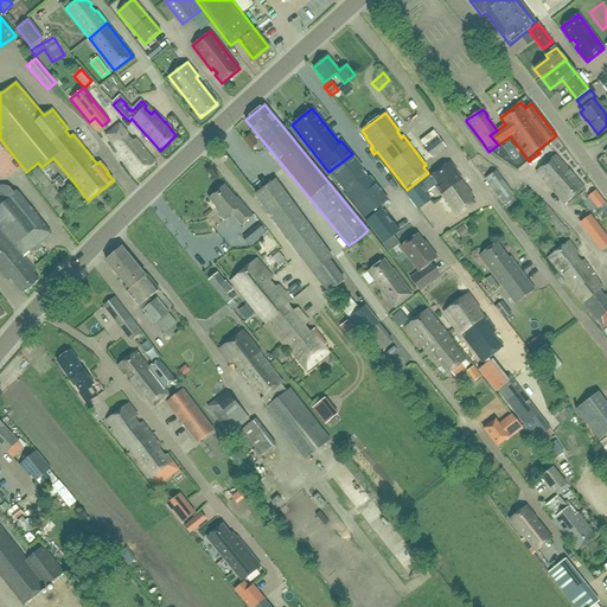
[(129,133),(120,122),(106,134),(126,163),(125,164),(136,178),(155,163),(135,139),(133,141),(127,135),(129,133)]
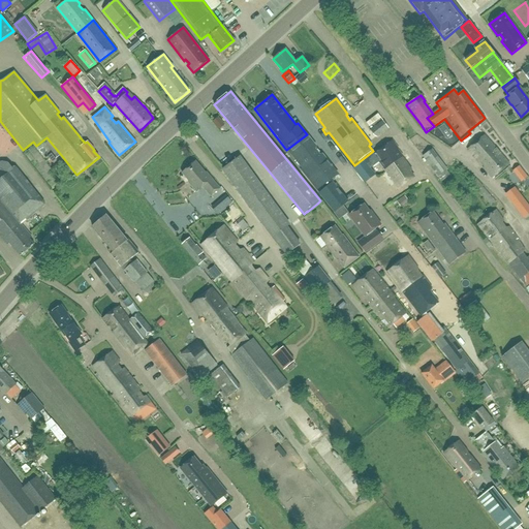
[(375,116),(366,123),(369,127),(369,128),(370,130),(376,138),(389,129),(382,121),(380,119),(377,115),(375,116)]
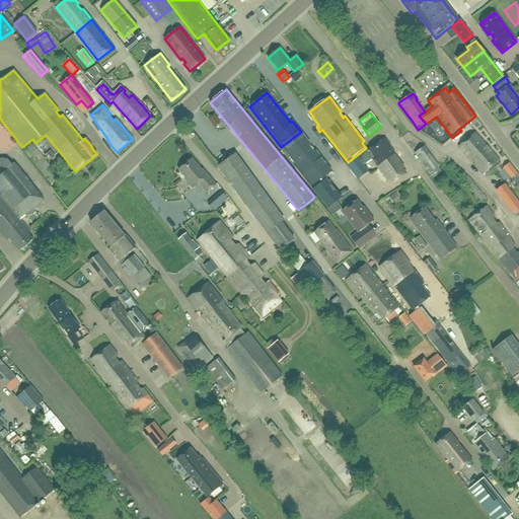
[(301,132),(281,147),(296,166),(294,167),(310,189),(332,171),(316,151),(313,152),(308,145),(310,144),(301,132)]
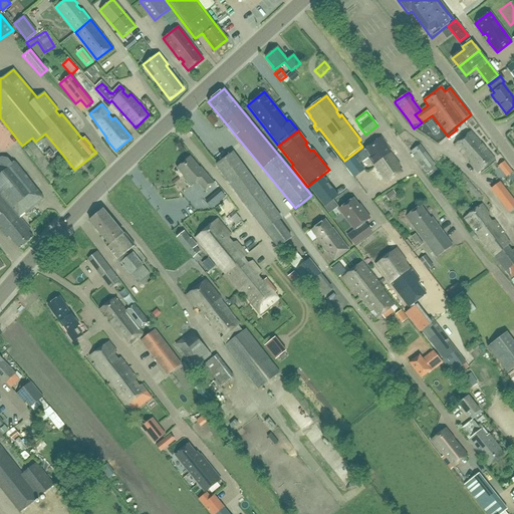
[(478,173),(494,160),(470,132),(454,146),(478,173)]
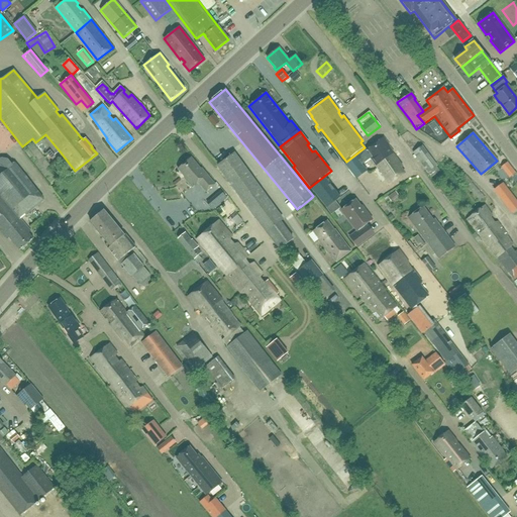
[(402,167),(388,148),(389,146),(384,138),(366,150),(365,149),(345,165),(355,179),(366,171),(360,165),(371,158),(389,184),(405,173),(402,168),(402,167)]
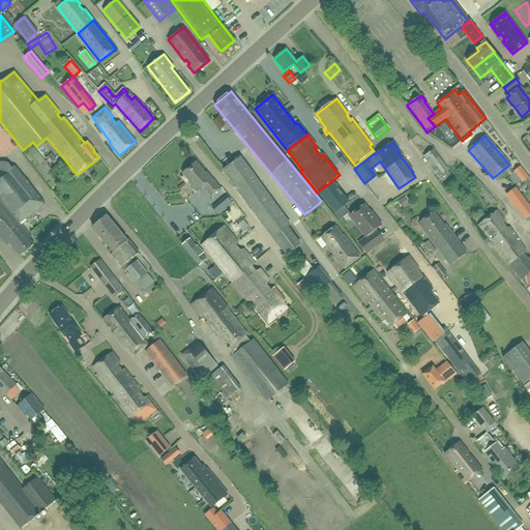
[(442,182),(450,176),(447,171),(432,150),(423,156),(442,182)]
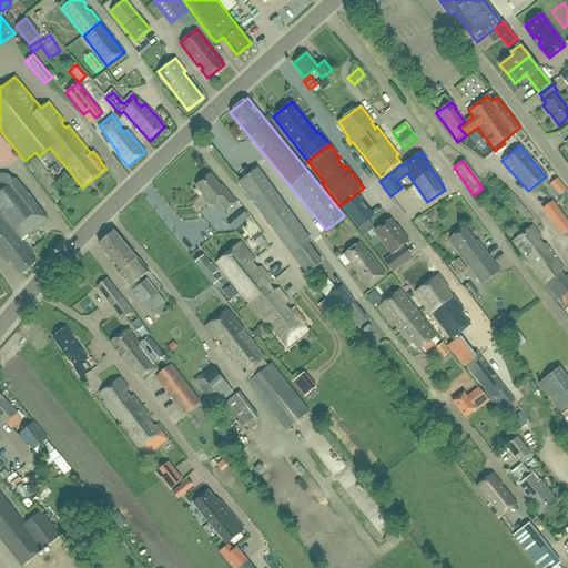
[(56,175),(60,171),(56,165),(51,168),(52,170),(52,171),(56,175)]
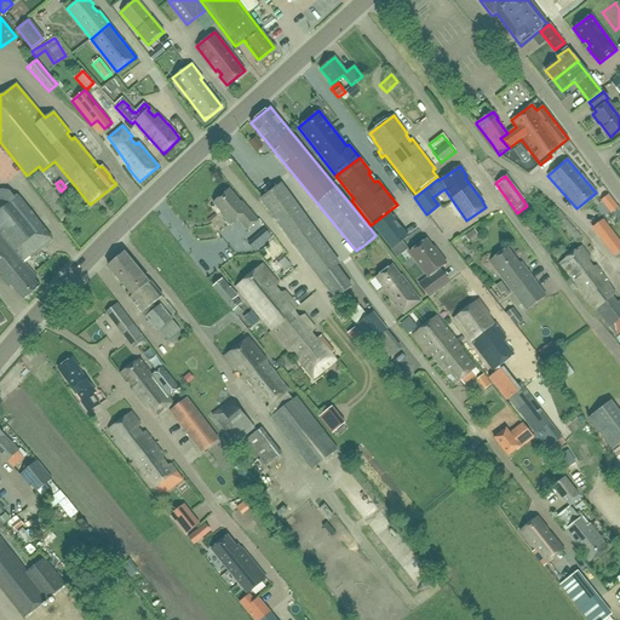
[(350,285),(334,264),(338,262),(281,184),(260,199),(319,279),(322,277),(336,296),(350,285)]
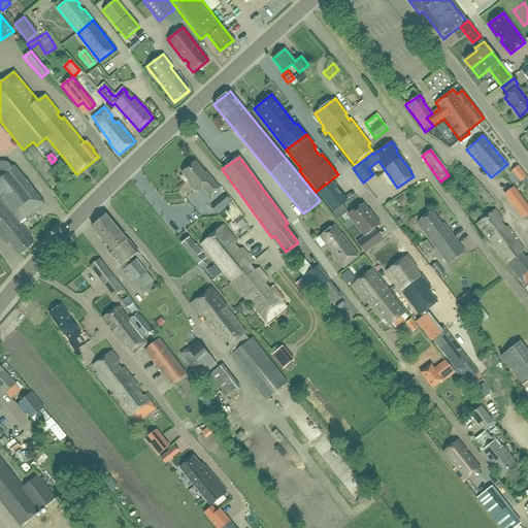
[(11,167),(8,163),(2,161),(0,161),(0,235),(7,244),(9,242),(20,256),(34,243),(29,238),(31,236),(21,224),(45,203),(14,167),(13,166),(11,167)]
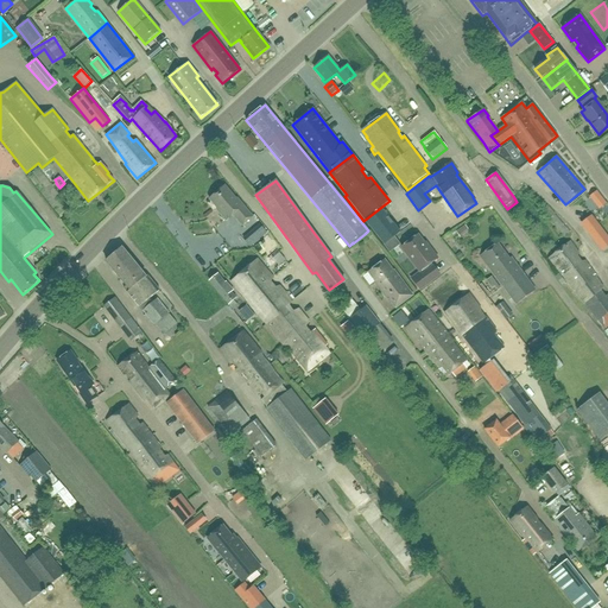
[(236,200),(225,185),(209,200),(220,213),(220,214),(226,221),(233,215),(242,226),(252,216),(236,198),(236,200)]
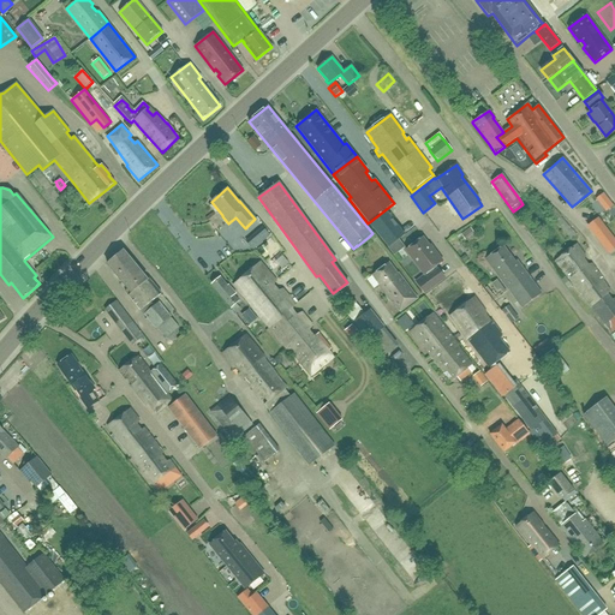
[(607,210),(613,206),(603,195),(597,198),(607,210)]
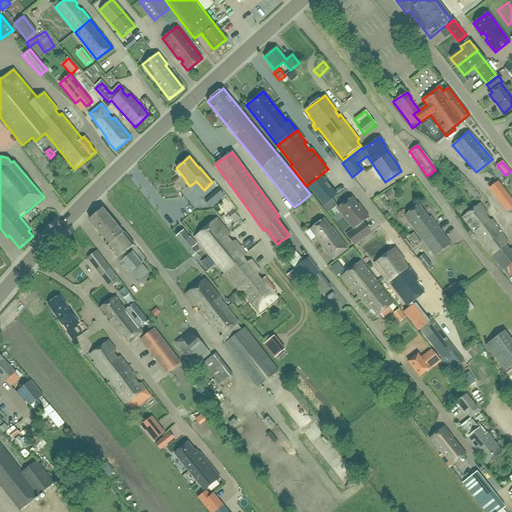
[(457,176),(463,183),(462,184),(475,200),(480,196),(477,192),(476,192),(467,181),(461,173),(457,176)]
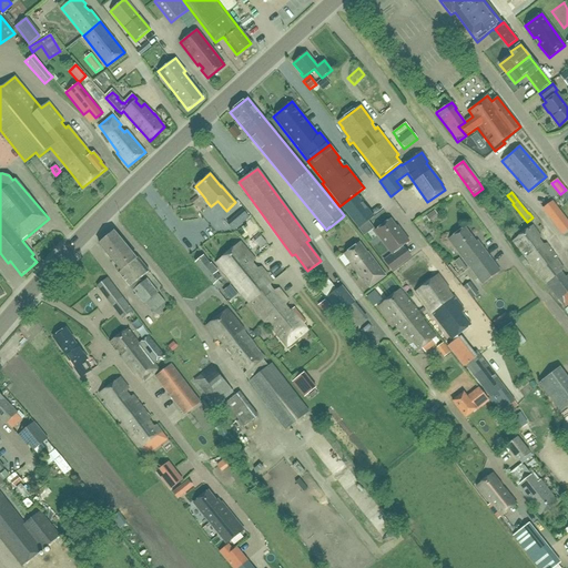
[(374,216),(357,195),(342,208),(359,229),(364,234),(371,229),(366,223),(374,216)]
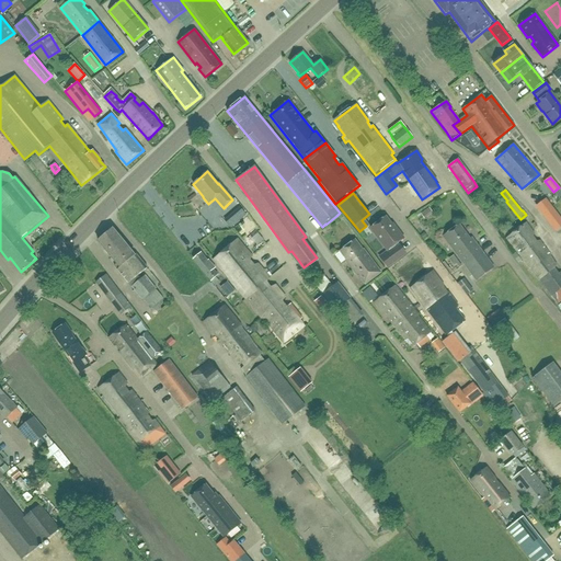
[(560,224),(560,220),(544,198),(537,204),(556,228),(560,224)]
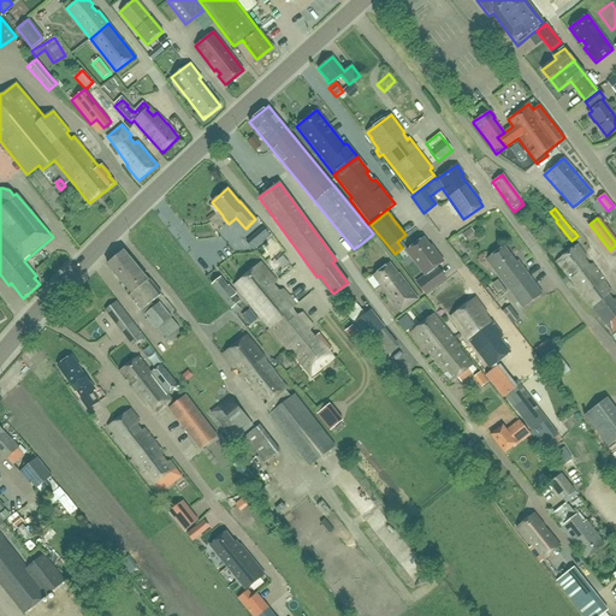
[(255,236),(261,243),(270,237),(262,229),(255,236)]
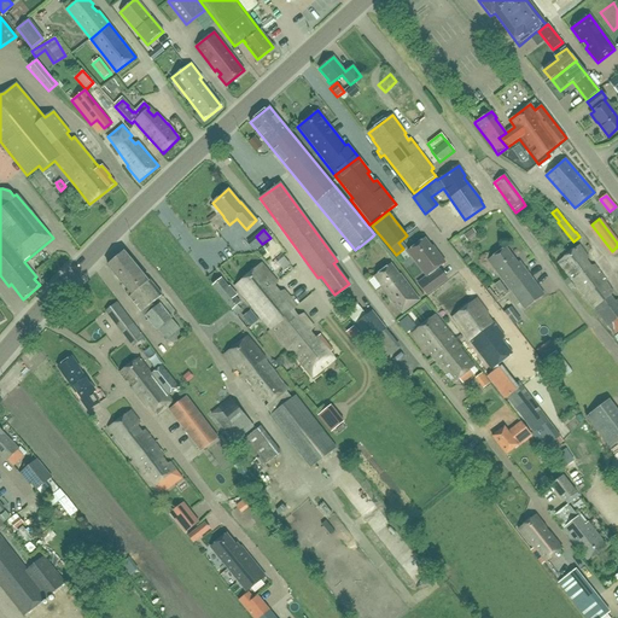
[(431,248),(425,239),(408,252),(427,278),(418,284),(427,296),(448,280),(438,268),(444,263),(432,246),(431,248)]
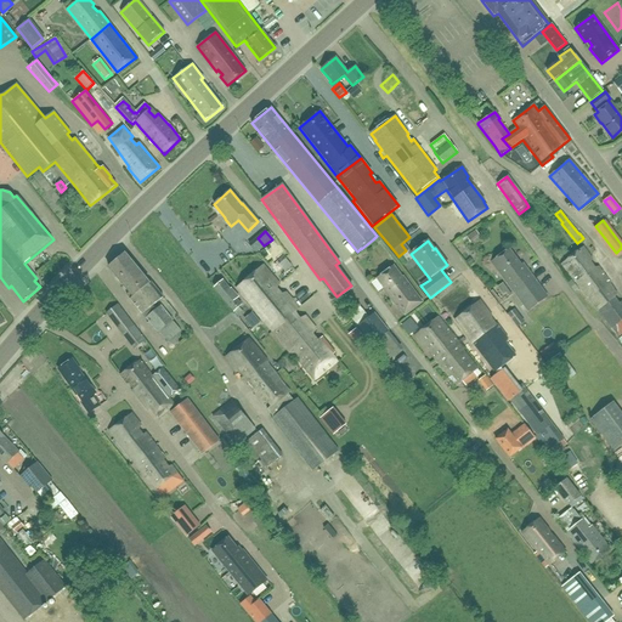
[(594,267),(591,261),(592,260),(583,248),(561,265),(572,278),(572,277),(574,278),(567,283),(574,292),(581,288),(591,300),(618,338),(621,335),(621,303),(620,304),(615,298),(617,295),(609,284),(610,283),(598,266),(594,267)]
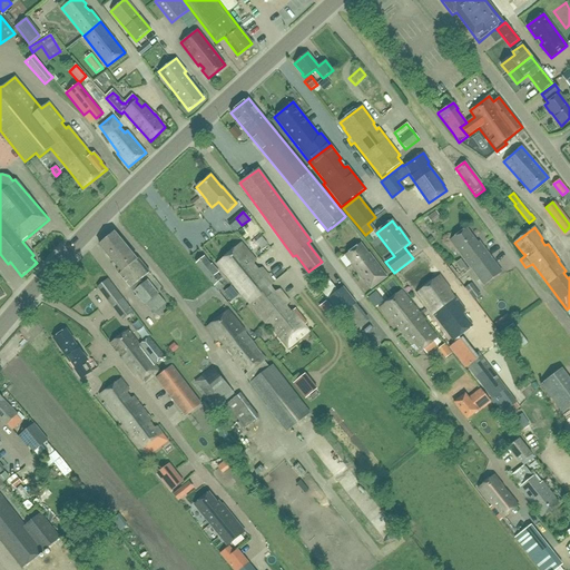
[(478,243),(467,228),(450,241),(472,269),(489,257),(490,256),(479,242),(478,243)]
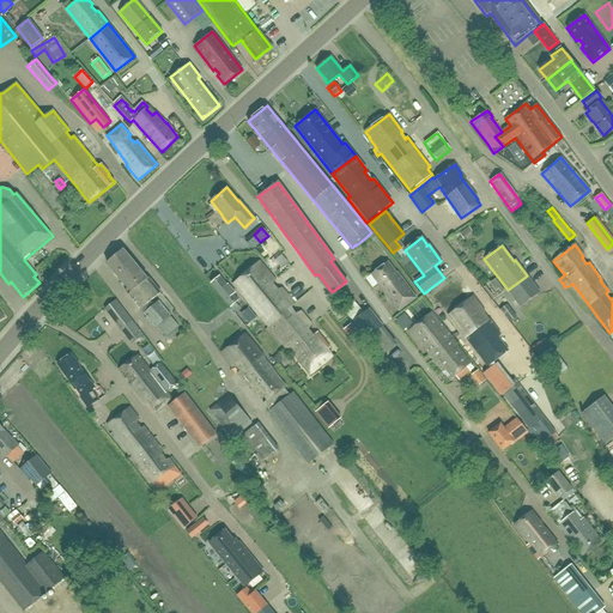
[(122,249),(107,262),(127,289),(125,290),(128,295),(140,310),(143,314),(144,314),(156,328),(157,327),(169,316),(170,316),(158,302),(153,305),(150,302),(161,293),(149,278),(147,279),(122,249)]
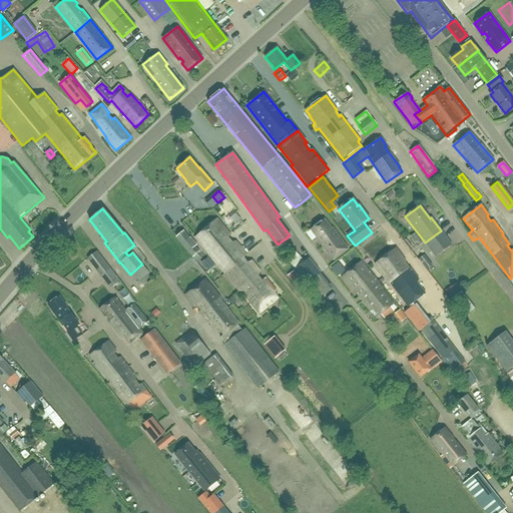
[(238,291),(261,273),(251,261),(247,263),(243,258),(246,254),(235,241),(232,242),(228,237),(230,235),(217,219),(194,237),(238,291)]
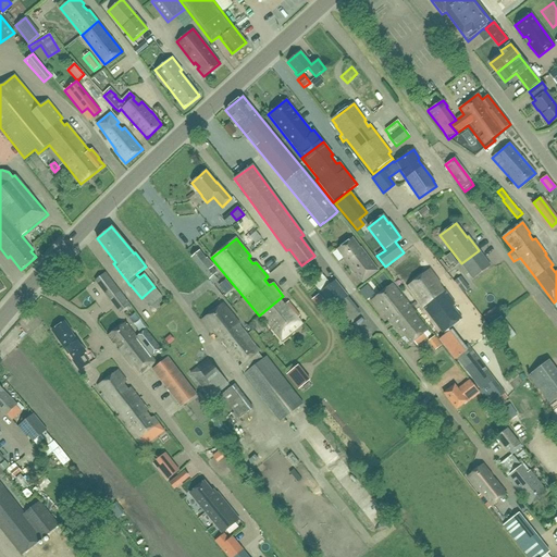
[(360,249),(353,238),(337,250),(347,262),(346,263),(356,276),(358,276),(362,283),(378,271),(361,248),(360,249)]
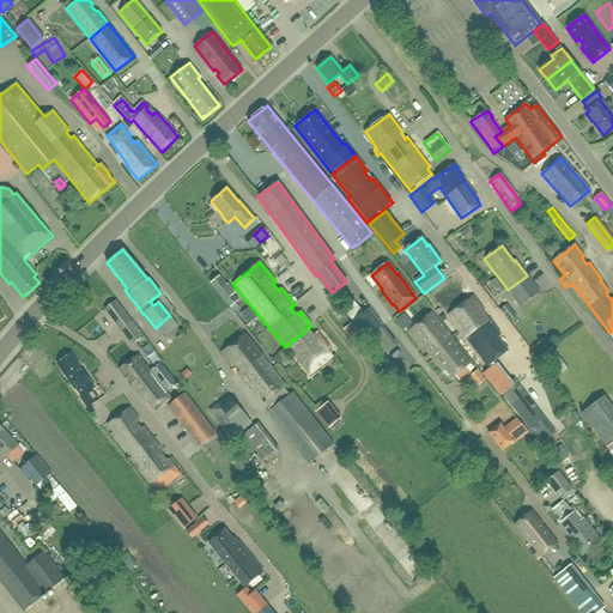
[(520,307),(539,292),(527,275),(526,277),(508,290),(520,307)]
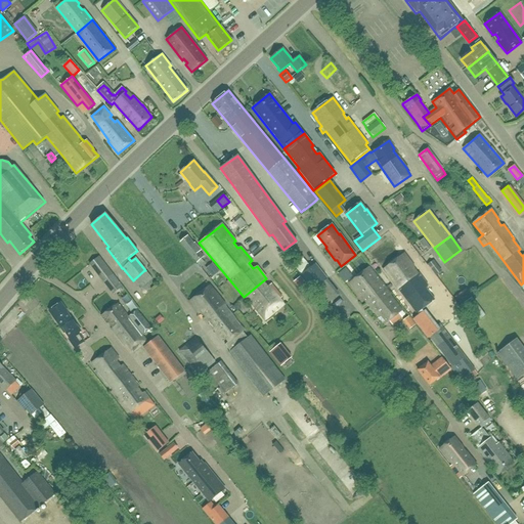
[(195,246),(188,236),(180,243),(186,250),(202,268),(205,265),(205,264),(206,263),(205,263),(201,259),(203,256),(200,252),(201,250),(197,245),(195,246)]
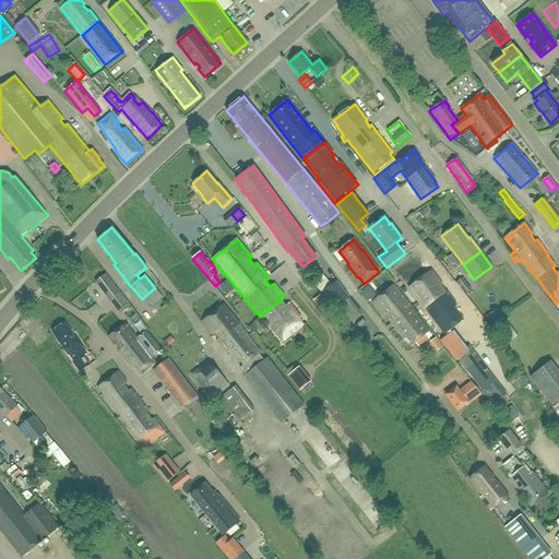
[(444,335),(463,320),(454,309),(456,305),(431,271),(408,288),(444,335)]
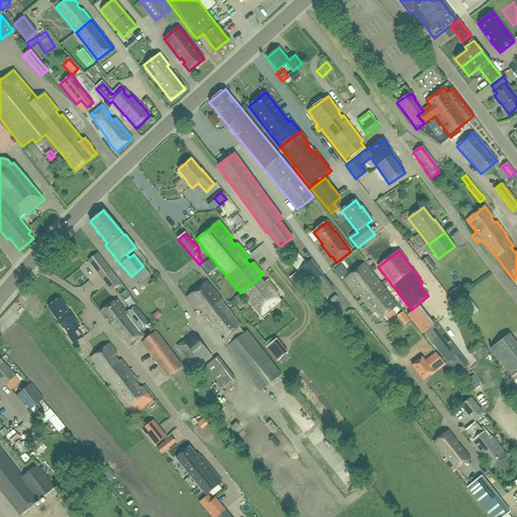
[(88,261),(111,290),(120,283),(98,253),(88,261)]
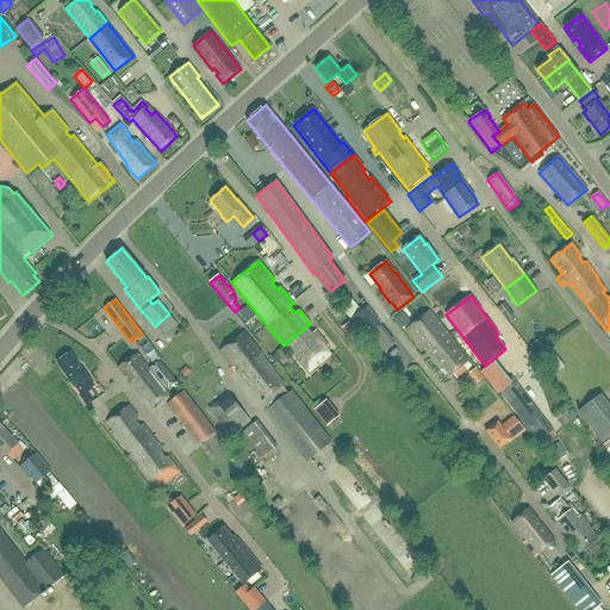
[(504,304),(498,309),(508,321),(514,316),(504,304)]
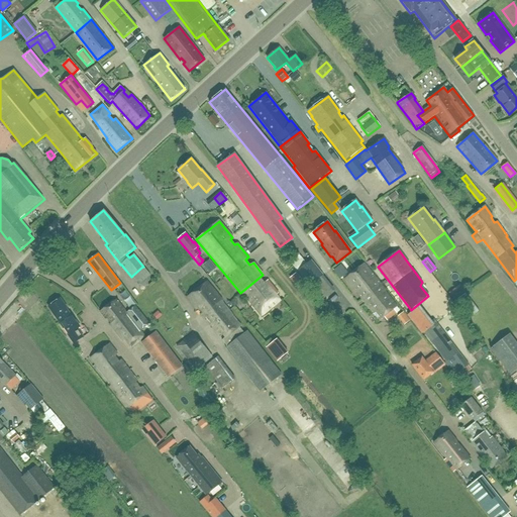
[(310,261),(297,270),(310,286),(323,276),(310,261)]
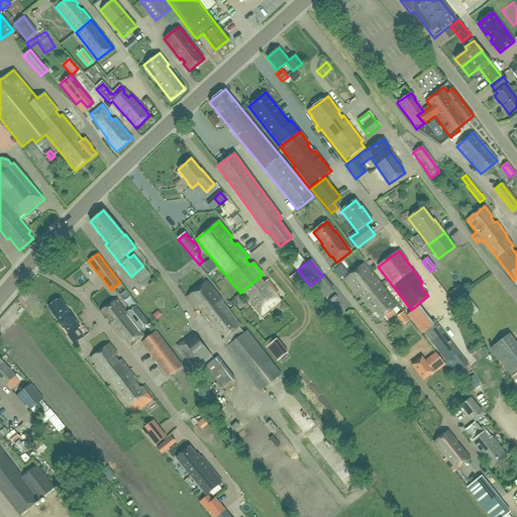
[(364,265),(344,280),(354,292),(356,290),(358,293),(357,294),(363,300),(380,285),(364,265)]
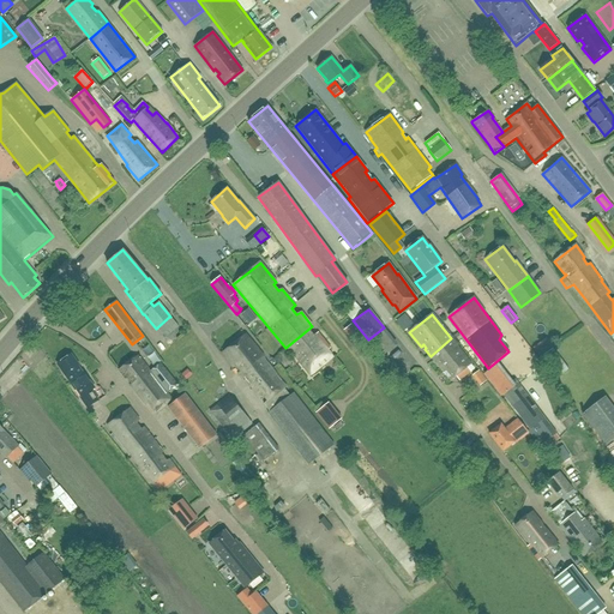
[(361,336),(351,324),(343,331),(353,343),(361,336)]
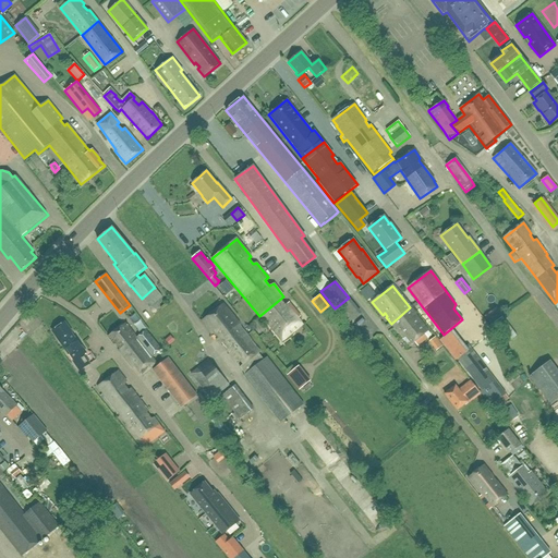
[(283,296),(259,316),(262,315),(282,341),(302,325),(299,318),(301,316),(289,302),(286,305),(281,300),(283,296)]
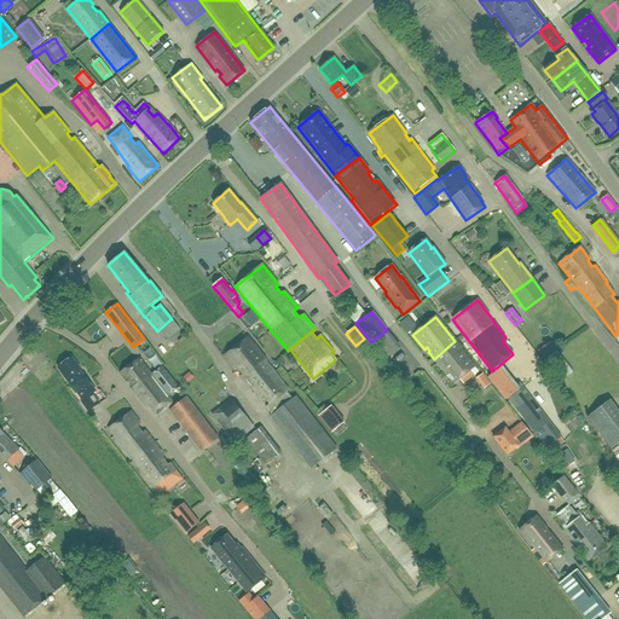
[(387,330),(371,343),(383,360),(400,347),(387,330)]
